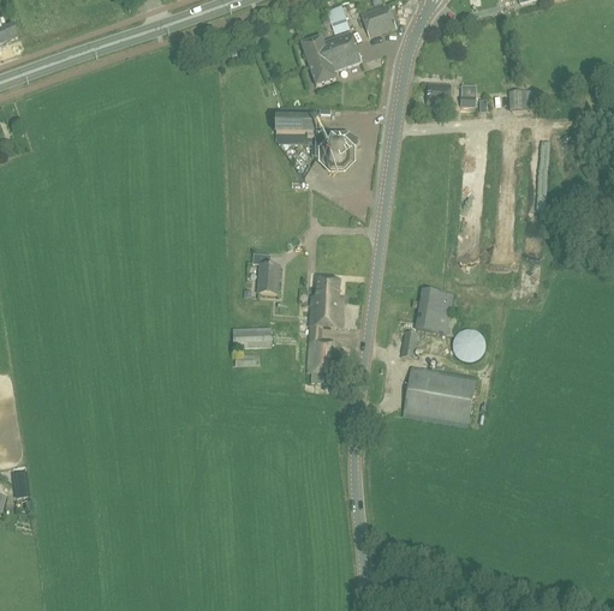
[(395,25),(387,3),(361,13),(368,36),(395,25)]
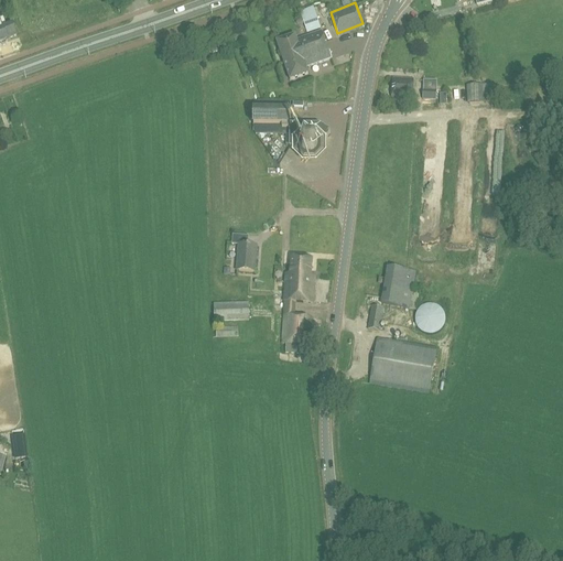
[(303,20),(306,30),(320,25),(316,15),(303,20)]
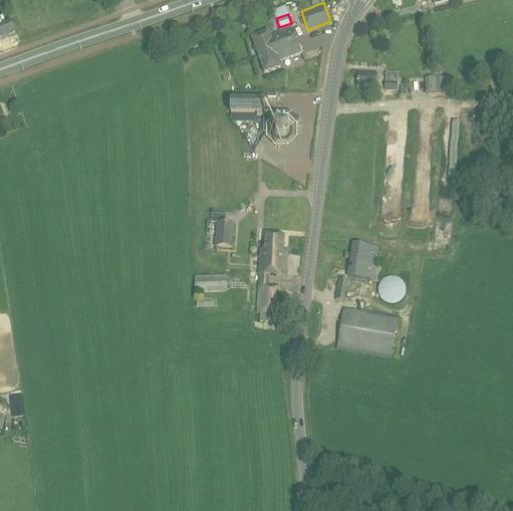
[(0,37),(6,35),(5,33),(13,30),(9,19),(1,22),(0,19),(0,37)]
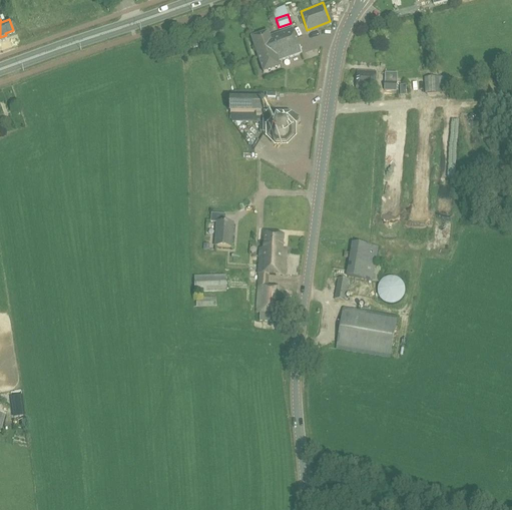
[(209,30),(214,35),(220,30),(216,25),(209,30)]
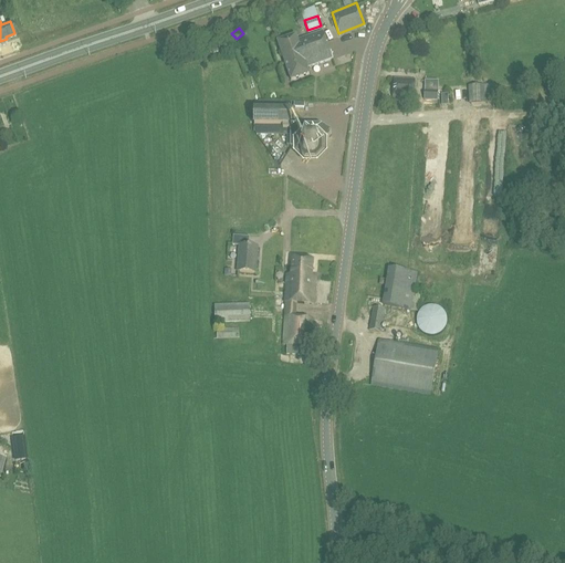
[(322,28),(296,37),(294,32),(275,39),(290,77),(307,71),(305,64),(332,55),(322,28)]
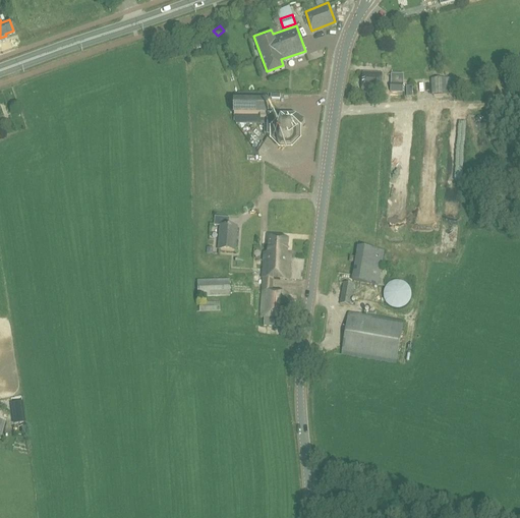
[(361,90),(381,90),(382,69),(362,69),(361,90)]
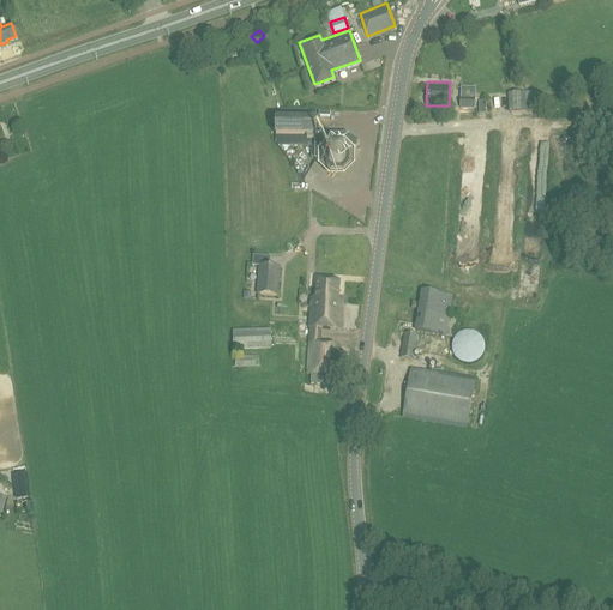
[(460,106),(474,106),(474,89),(474,84),(463,84),(460,84),(460,89),(460,106)]
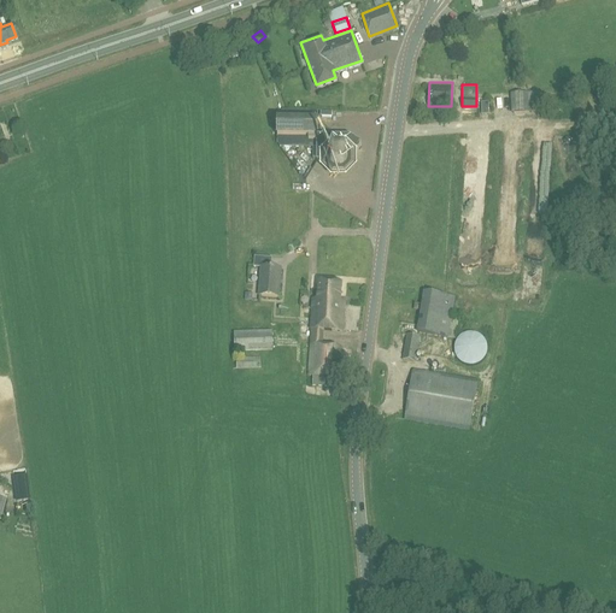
[(515,90),(515,96),(511,96),(512,110),(532,108),(531,95),(528,95),(527,89),(515,90)]
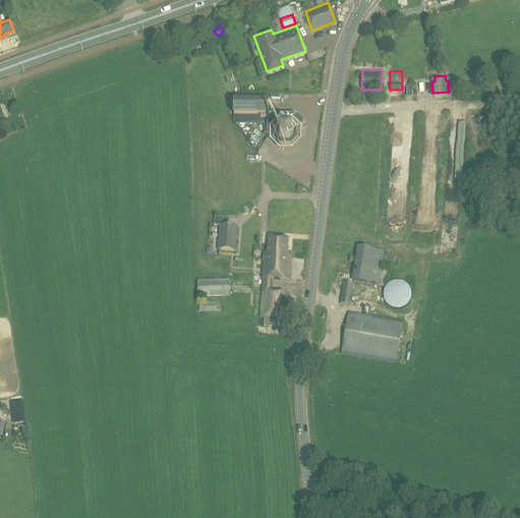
[(267,113),(267,100),(233,100),(233,113),(267,113)]
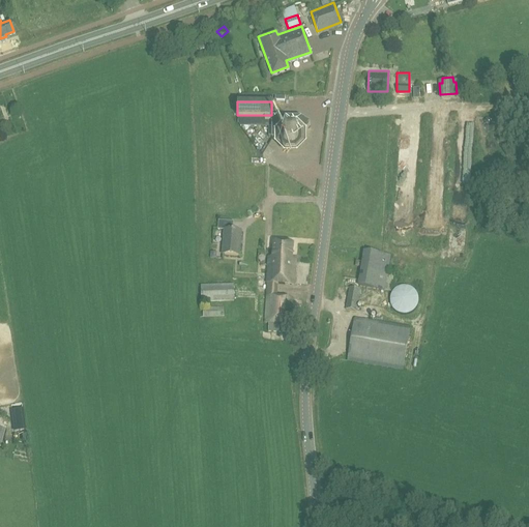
[(299,115),(271,115),(271,133),(280,133),(280,134),(280,135),(280,137),(281,138),(281,139),(282,140),(282,141),(283,141),(284,142),(285,143),(286,143),(287,143),(289,144),(290,144),(291,144),(292,143),(293,143),(294,142),(295,142),(296,141),(297,140),(297,139),(298,138),(298,137),(298,136),(298,135),(298,134),(298,133),(302,132),(309,121),(299,115)]
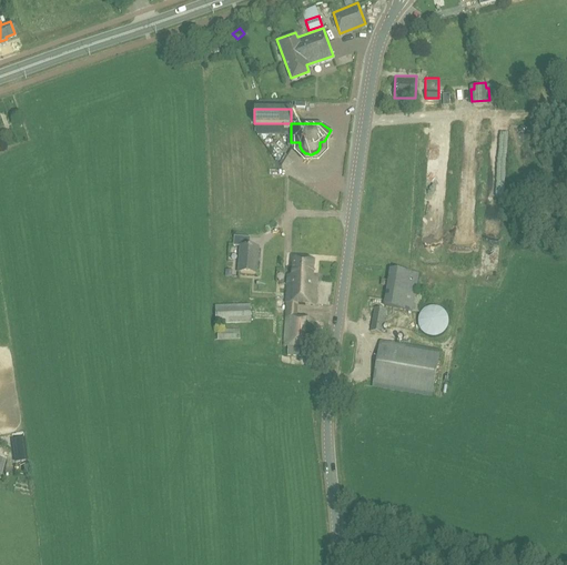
[(238,270),(255,271),(257,245),(249,244),(249,234),(233,233),(232,243),(239,243),(238,270)]
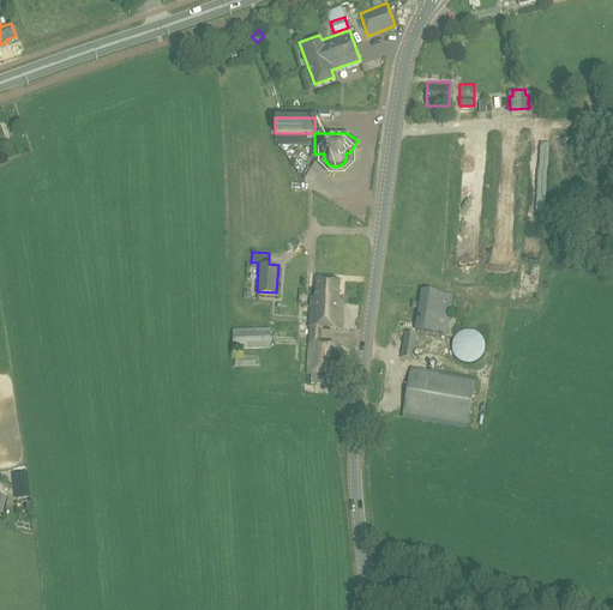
[(337,296),(338,278),(316,277),(314,295),(310,294),(306,370),(310,370),(310,380),(331,381),(332,373),(337,373),(338,342),(319,340),(319,325),(340,326),(342,296),(337,296)]
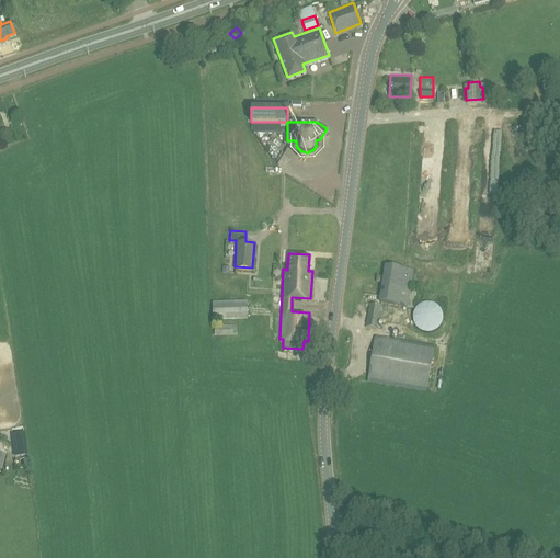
[(416,286),(409,285),(412,268),(386,263),(379,300),(406,305),(413,305),(416,286)]
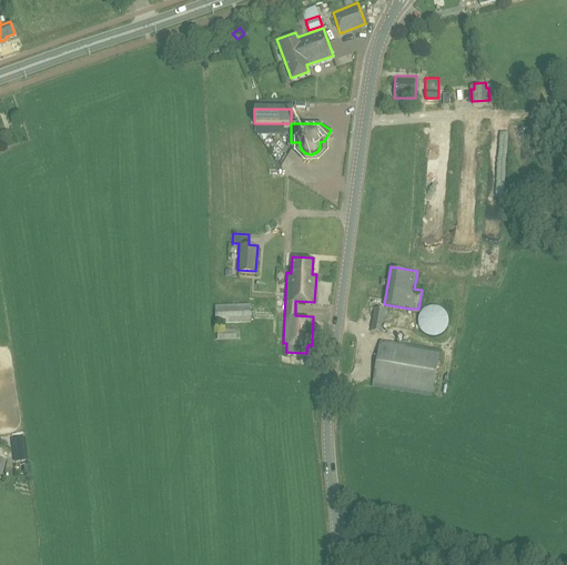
[(214,302),(214,320),(250,320),(250,302),(214,302)]
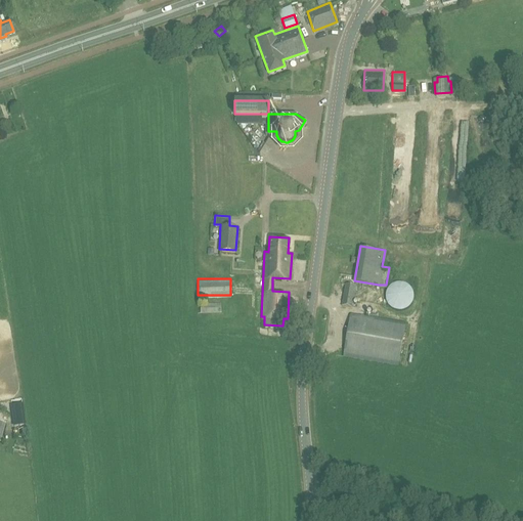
[(410,303),(410,302),(411,301),(411,300),(412,299),(412,297),(413,296),(413,295),(413,294),(413,293),(412,292),(412,291),(412,290),(412,289),(411,288),(411,287),(410,286),(409,285),(408,284),(407,283),(406,283),(405,281),(404,281),(403,280),(401,280),(399,279),(398,279),(397,280),(395,280),(394,280),(393,281),(392,281),(391,283),(390,284),(389,284),(388,285),(388,286),(387,287),(386,289),(385,291),(385,293),(385,294),(385,295),(385,296),(385,297),(385,298),(386,299),(386,300),(387,301),(387,302),(388,303),(389,304),(390,305),(392,306),(393,307),(394,307),(396,308),(397,308),(398,308),(399,308),(401,308),(402,308),(403,307),(405,306),(406,306),(407,305),(409,304),(410,303)]
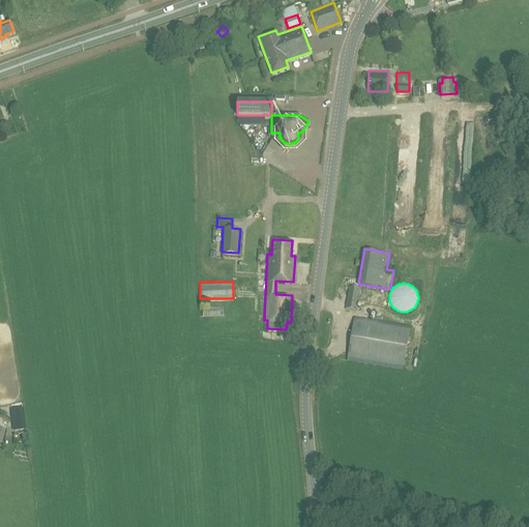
[(345,306),(354,309),(358,286),(349,285),(345,306)]
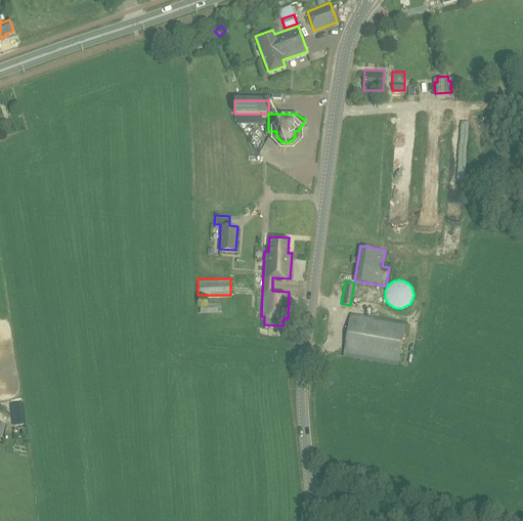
[(220,310),(220,301),(200,302),(200,310),(220,310)]
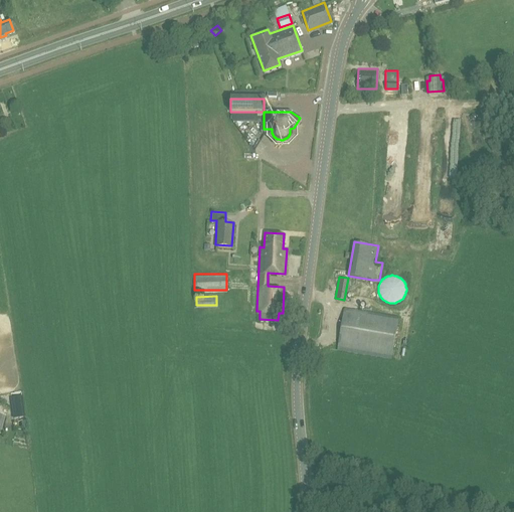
[(390,356),(397,315),(344,306),(337,348),(390,356)]
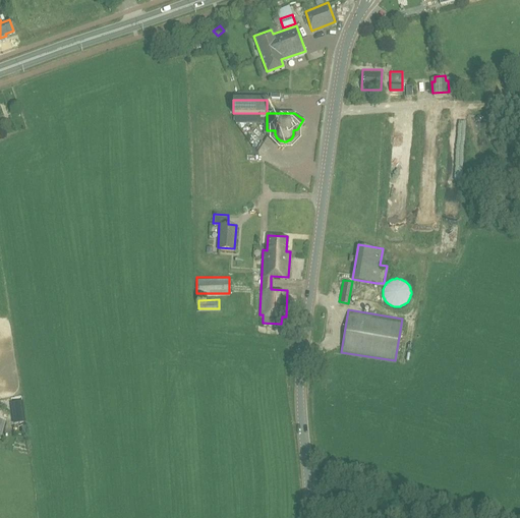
[(23,419),(21,399),(10,400),(13,420),(23,419)]
